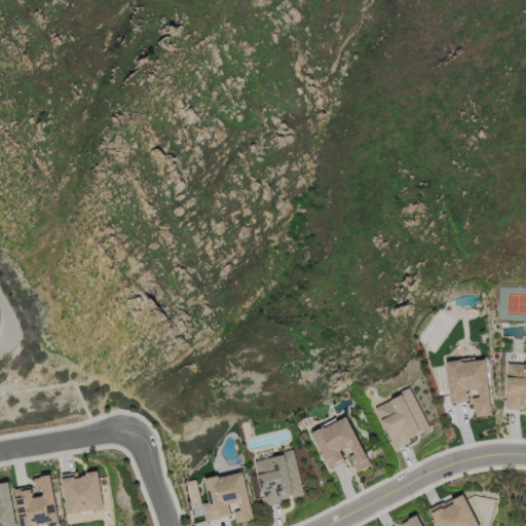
[(452,404),(451,393),(453,392),(449,361),(463,360),(463,362),(489,359),(494,407),(492,407),(493,414),(478,415),(477,407),(475,407),(474,397),(475,397),(475,389),(472,390),(473,400),(471,400),(471,401),(452,404)]
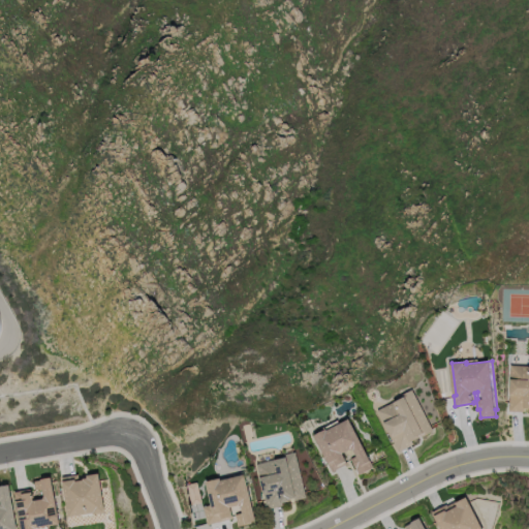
[(509,410),(510,364),(528,364),(528,407),(525,407),(524,410),(509,410)]
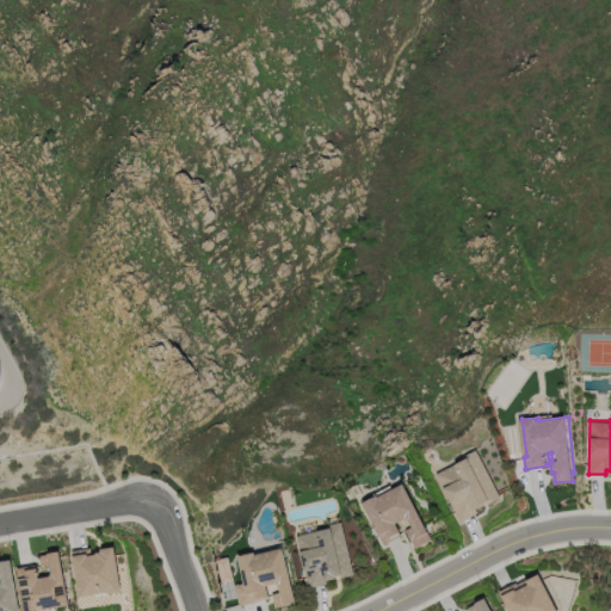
[(437,474),(466,460),(463,456),(477,449),(501,498),(489,504),(488,501),(485,504),(486,506),(477,511),(477,512),(461,520),(437,474)]
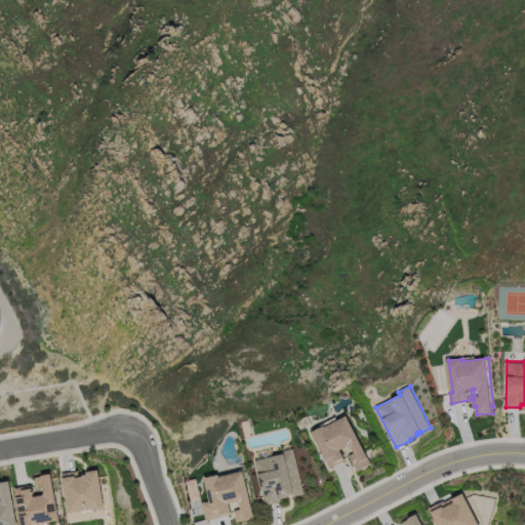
[(349,413),(373,463),(357,472),(348,454),(354,452),(351,446),(342,450),(346,457),(344,458),(345,460),(330,468),(313,432),(349,413)]
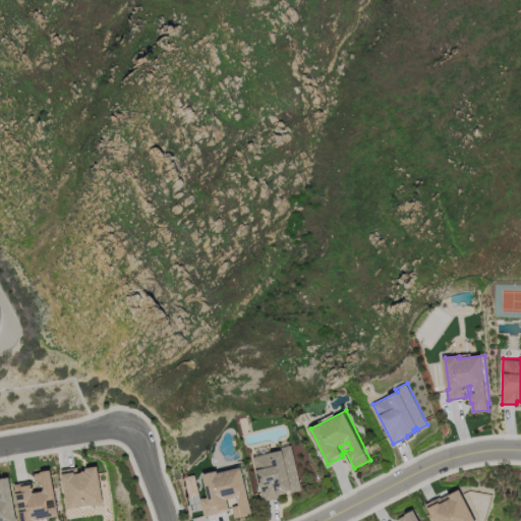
[(264,502),(252,456),(280,450),(280,448),(291,445),(302,489),(278,496),(279,498),(264,502)]
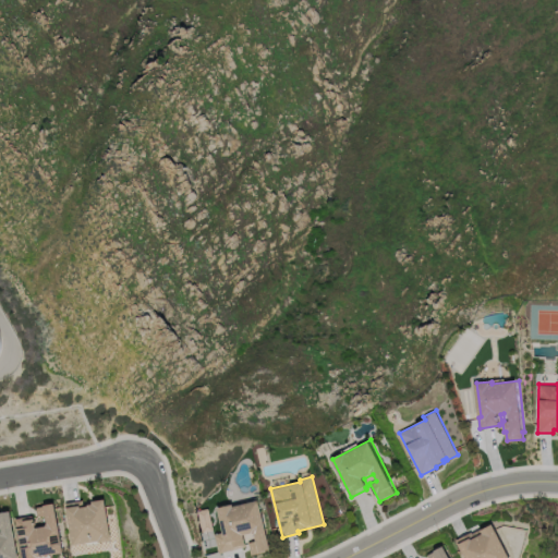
[(72,547),(64,502),(82,500),(83,507),(87,506),(87,505),(93,504),(92,501),(105,499),(111,541),(72,547)]
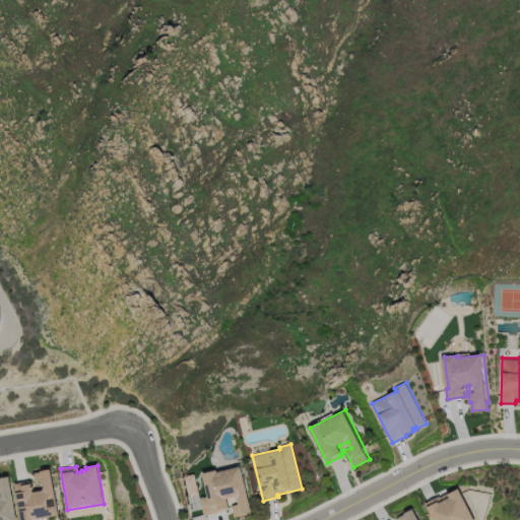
[(202,473),(217,469),(217,472),(241,466),(252,512),(235,516),(232,506),(240,504),(238,496),(226,499),(230,509),(204,515),(200,498),(207,497),(202,473)]
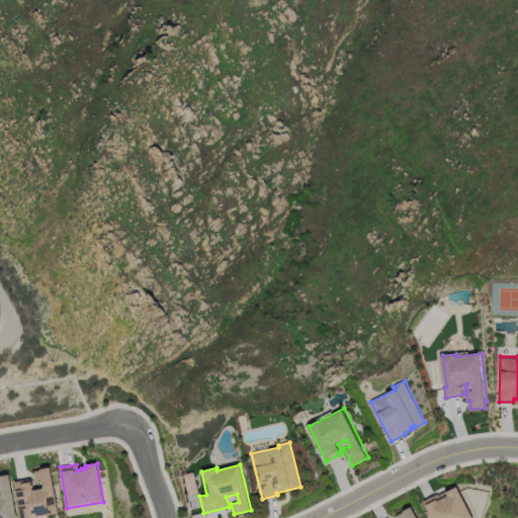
[(19,517),(13,482),(29,479),(29,482),(30,482),(32,491),(44,489),(41,478),(35,479),(33,471),(50,468),(58,513),(34,517),(19,517)]
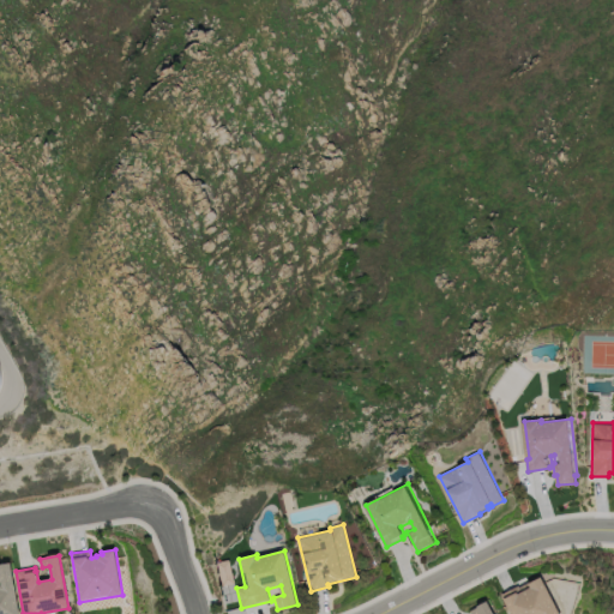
[(216,561),(220,584),(232,583),(228,560),(216,561)]
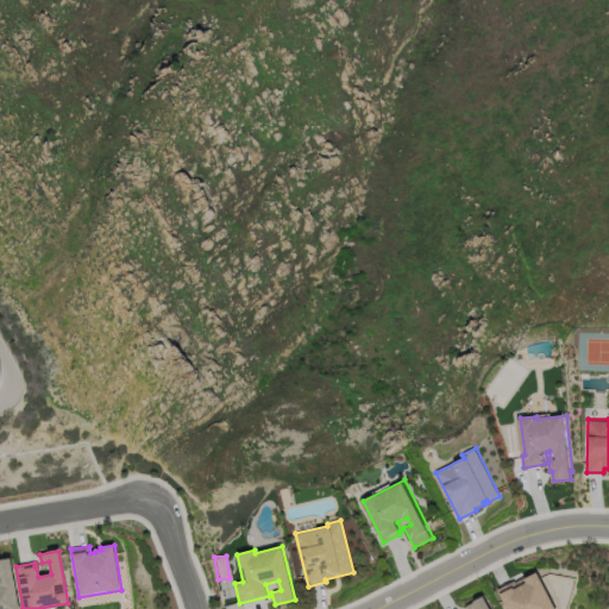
[(18,608),(0,608),(0,558),(10,558),(18,608)]
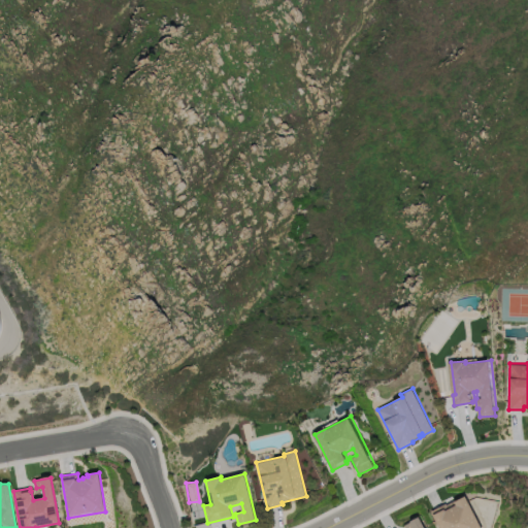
[(438,527),(432,514),(466,497),(481,527),(438,527)]
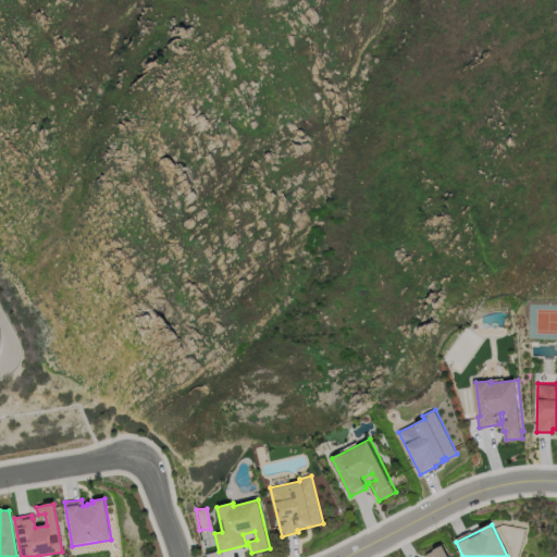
[(428,556),(426,555),(443,546),(448,556),(428,556)]
